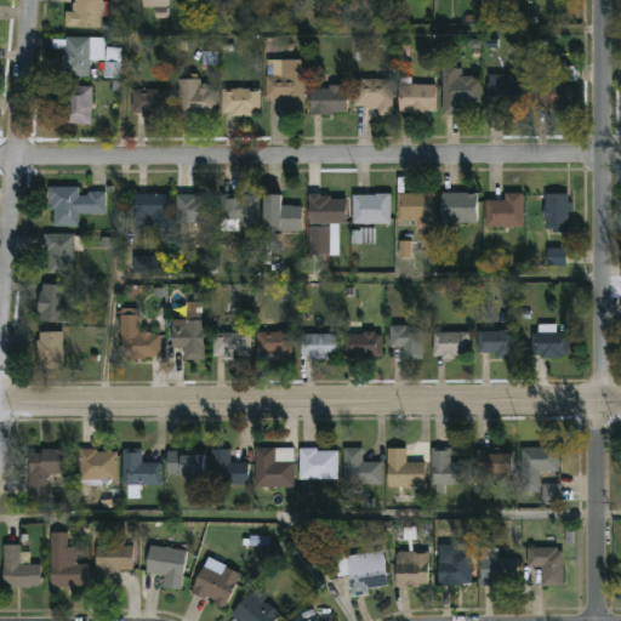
[(74,13),(74,0),(102,0),(102,29),(66,29),(66,13),(74,13)]
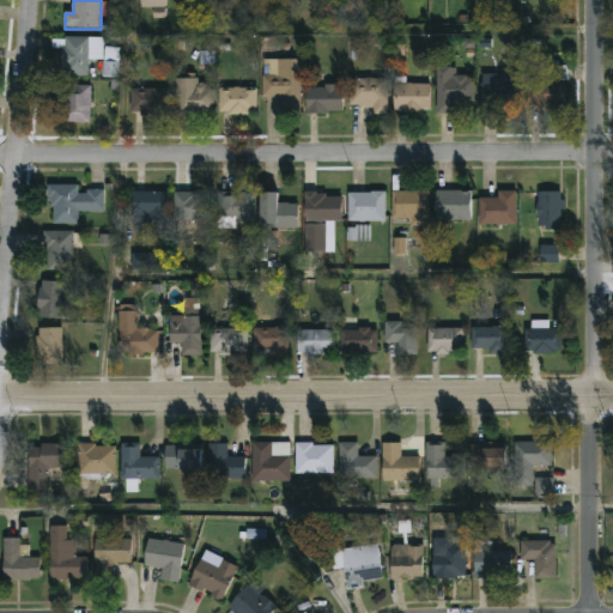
[(165,18),(165,0),(141,0),(141,7),(155,7),(155,18),(165,18)]
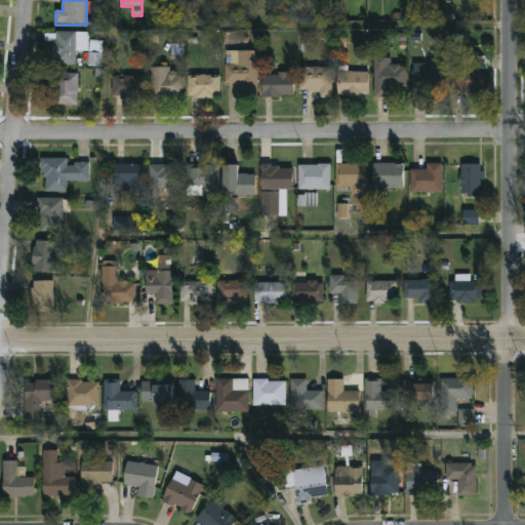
[(75,66),(53,66),(53,33),(86,33),(86,51),(75,51),(75,66)]
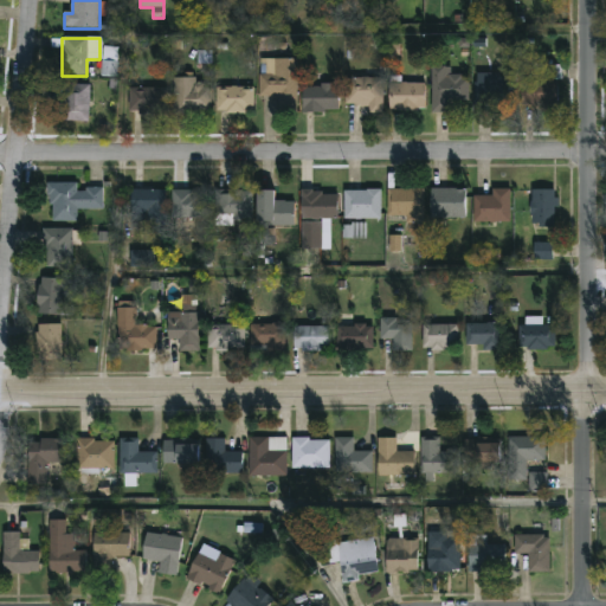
[(101,76),(115,77),(120,49),(104,46),(101,76)]
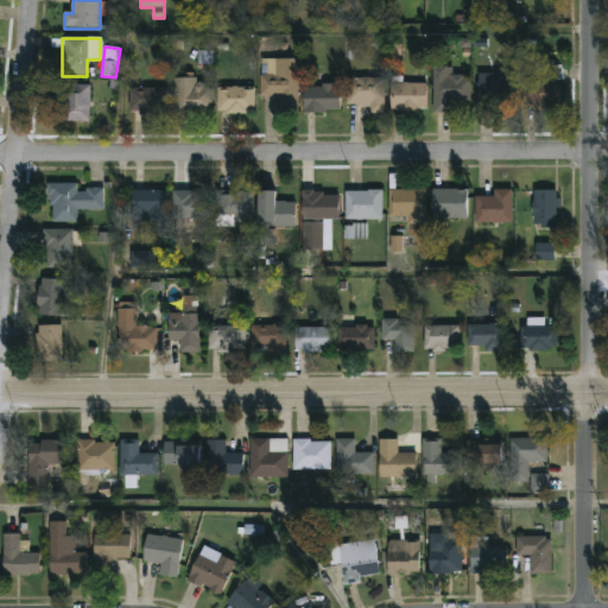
[(297,59),(297,114),(278,114),(278,97),(259,97),(259,73),(263,73),(263,59),(297,59)]
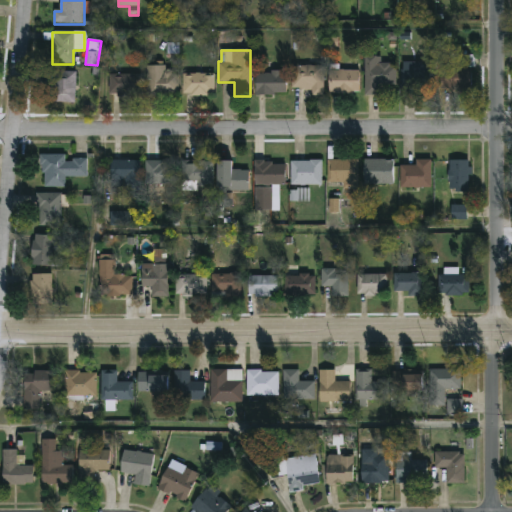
[(475,55),(461,55),(461,68),(475,68),(475,55)]
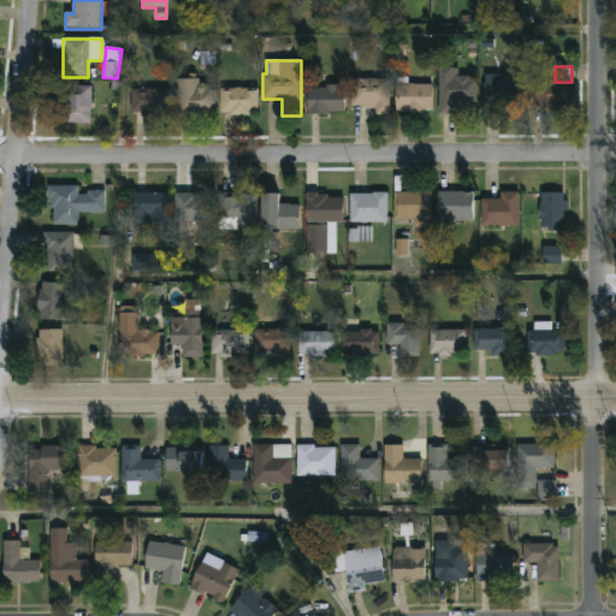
[(438,71),(475,71),(475,104),(457,104),(457,114),(438,114),(438,71)]
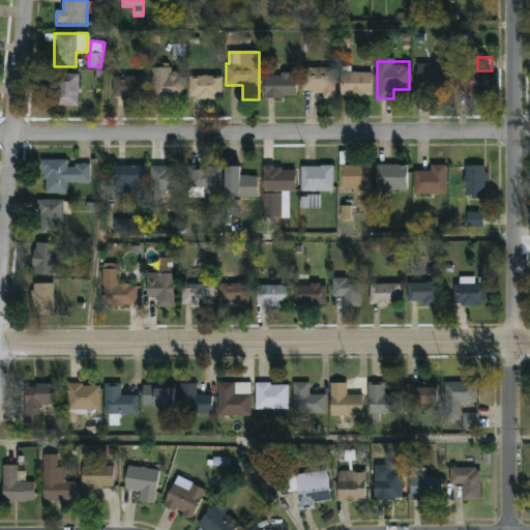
[(416,99),(416,66),(447,66),(447,99),(416,99)]
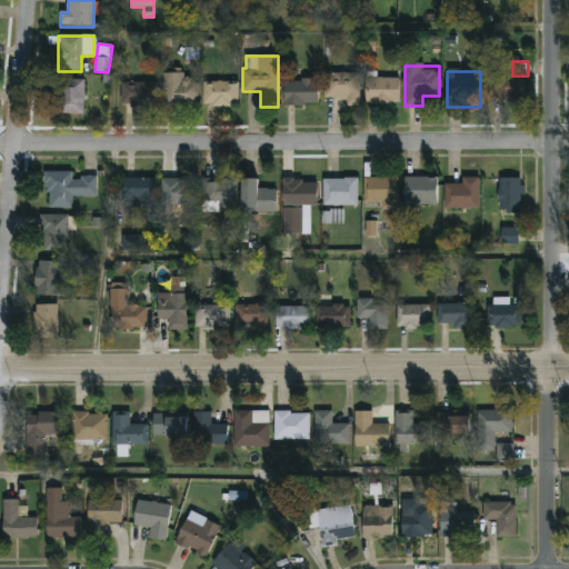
[(162,107),(162,75),(183,75),(183,79),(197,79),(197,107),(162,107)]
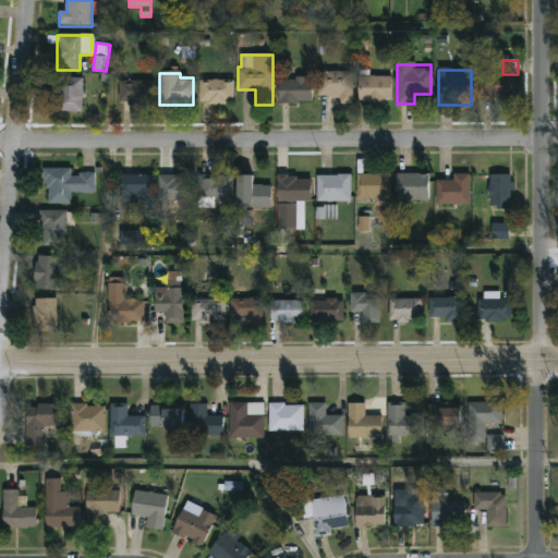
[(351,73),(351,105),(337,105),(337,97),(318,97),(318,73),(351,73)]
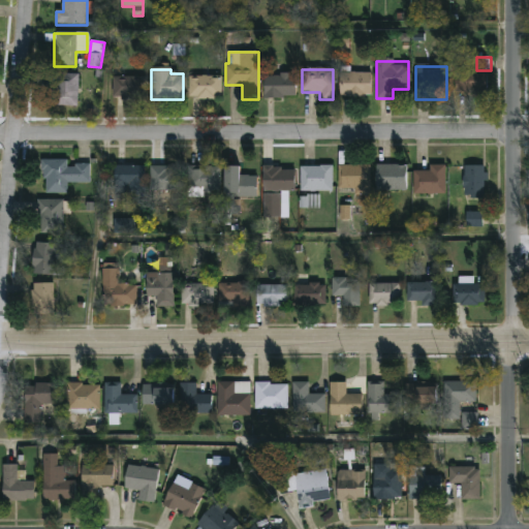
[(489,72),(489,94),(456,94),(456,72),(489,72)]
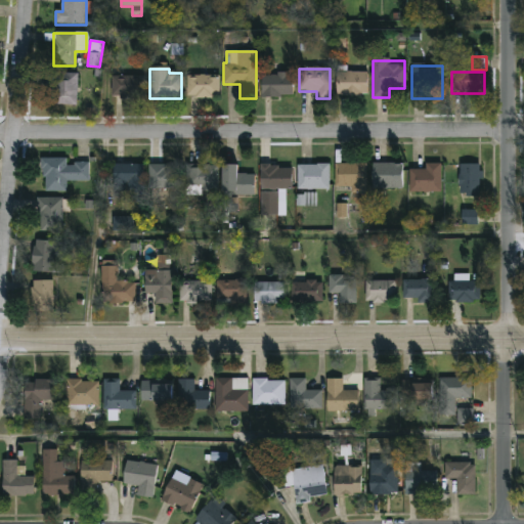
[(260,97),(260,73),(293,73),(293,97),(260,97)]
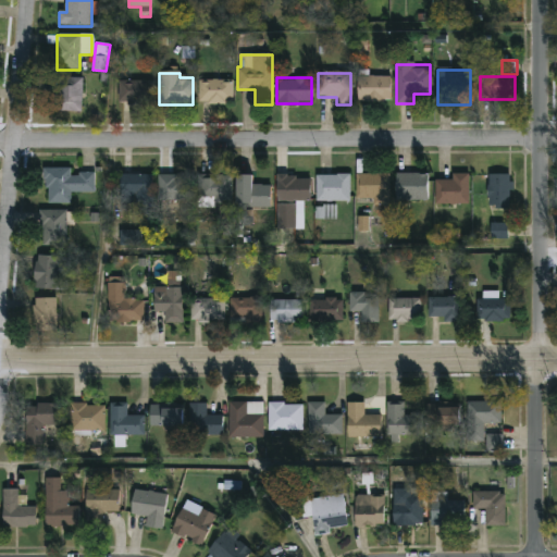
[(390,102),(357,102),(357,77),(390,77),(390,102)]
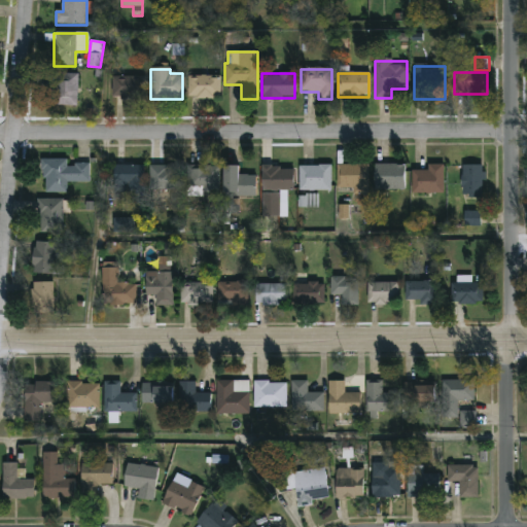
[(77,74),(77,106),(49,106),(49,74),(77,74)]
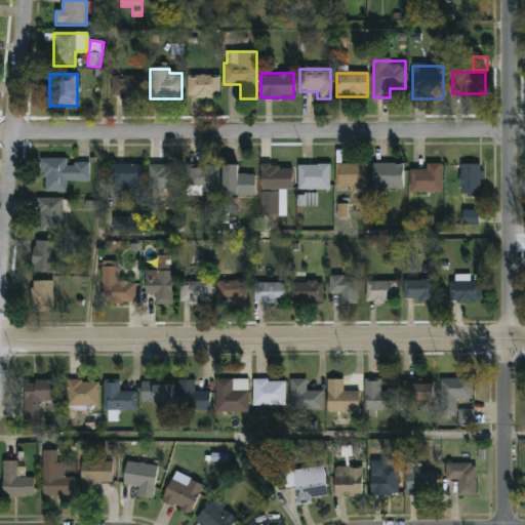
[(145,77),(145,98),(112,98),(112,77),(145,77)]
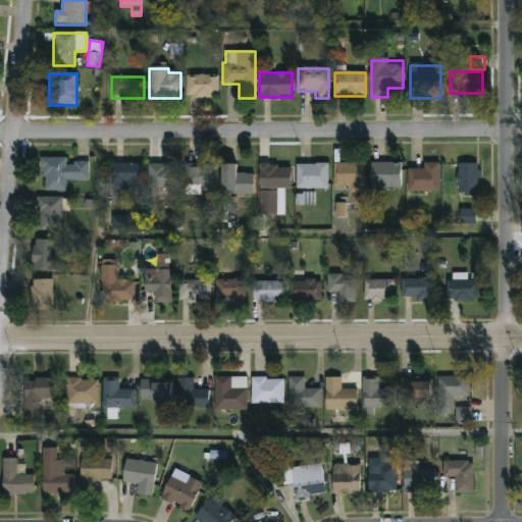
[(186,76),(217,76),(217,98),(186,98),(186,76)]
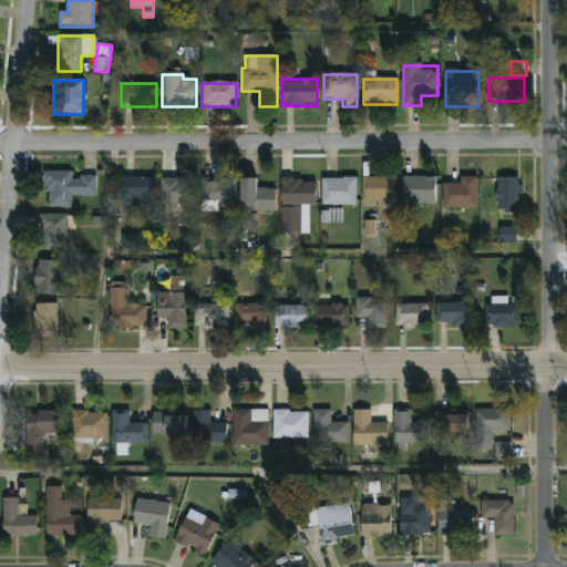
[(95,196),(71,196),(71,208),(45,208),(45,172),(72,172),(72,176),(95,176),(95,196)]
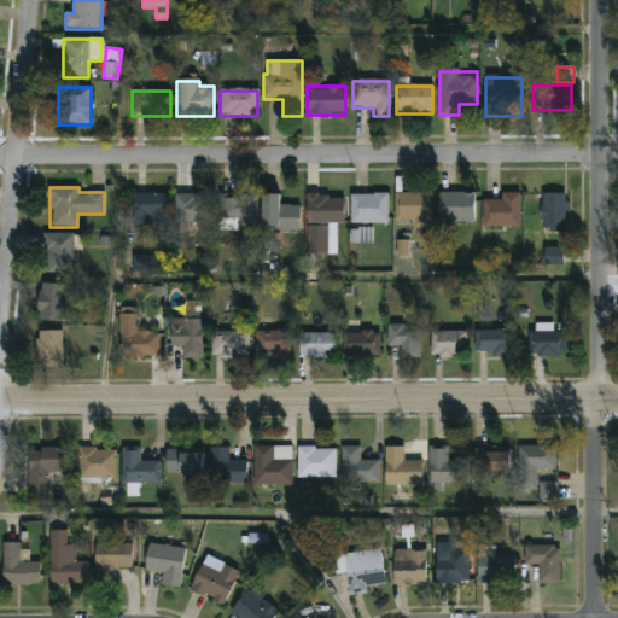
[(432,193),(432,228),(412,228),(412,223),(396,223),(396,193),(432,193)]
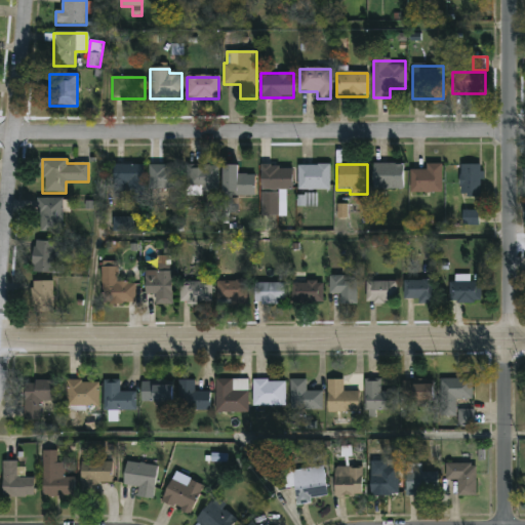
[(403,164),(403,190),(373,190),(373,164),(403,164)]
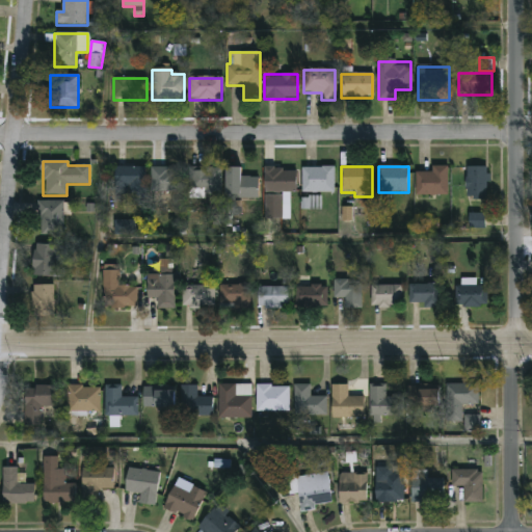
[(448,166),(448,196),(415,196),(415,173),(431,173),(431,166),(448,166)]
